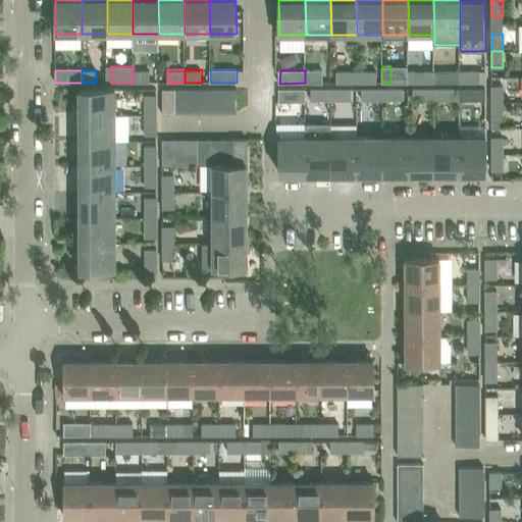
[(322,70),(305,70),(305,71),(305,83),(323,83),(322,71),(322,70)]
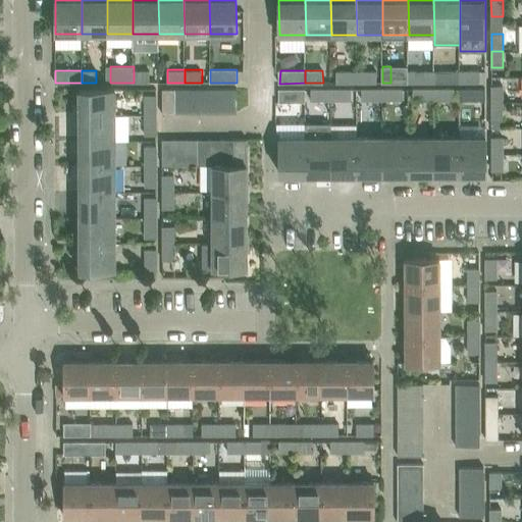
[(134,71),(134,83),(150,82),(149,71),(134,71)]
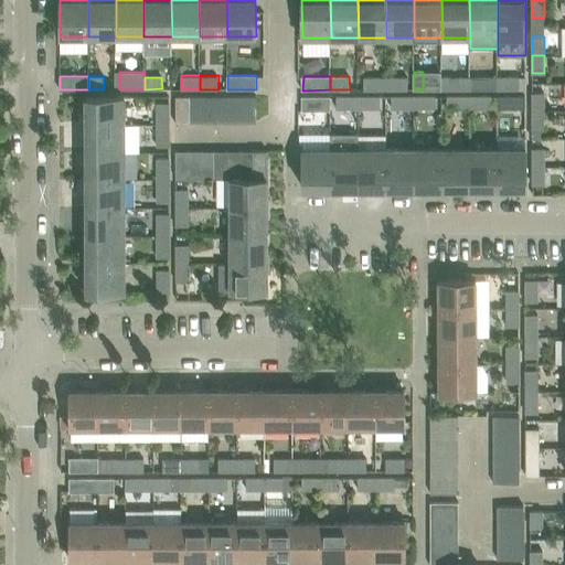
[(387,91),(386,77),(365,77),(365,91),(387,91)]
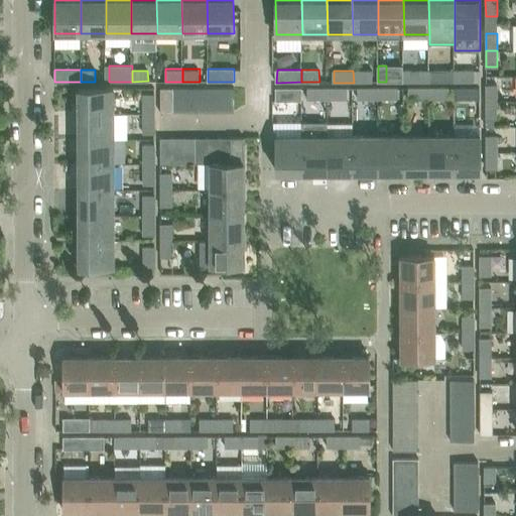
[(373,71),(353,71),(354,83),(373,82),(373,71)]
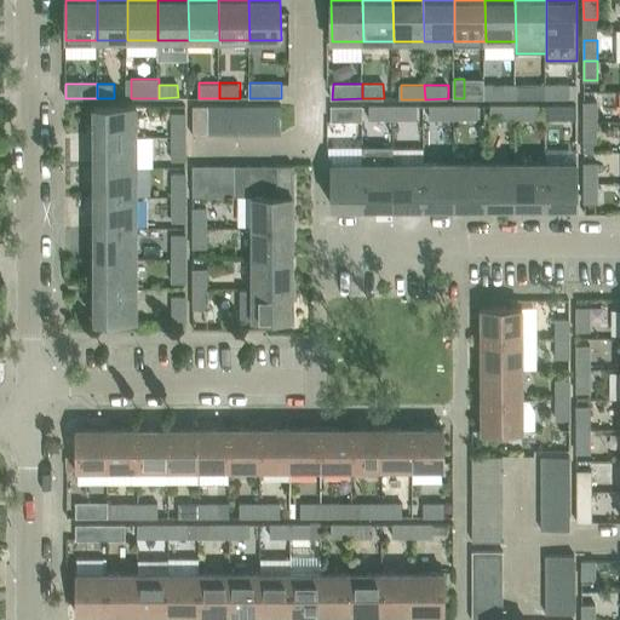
[(510,85),(486,85),(486,98),(510,98),(510,85)]
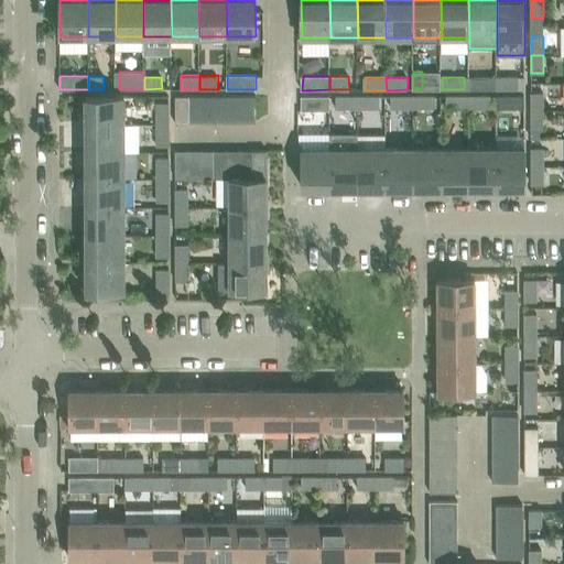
[(498,89),(497,77),(476,77),(476,89),(498,89)]
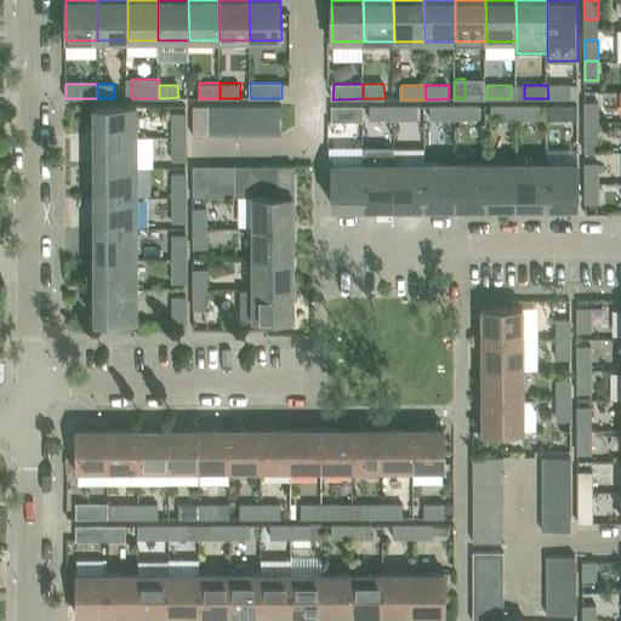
[(571,85),(547,85),(548,98),(571,98),(571,85)]
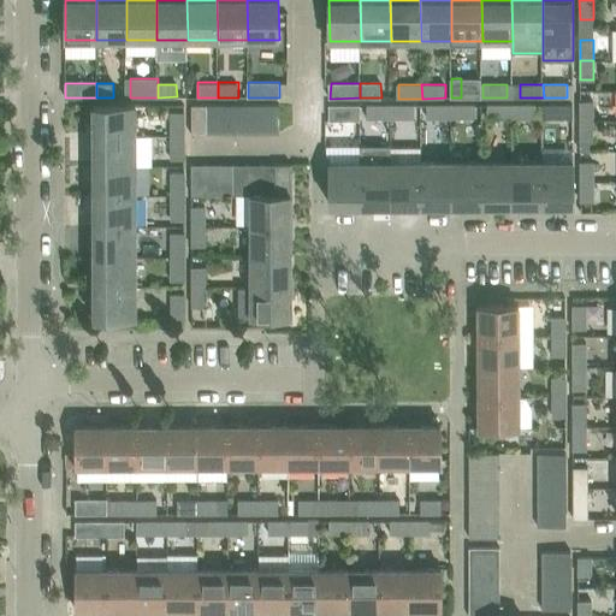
[(593,101),(580,101),(580,120),(593,120),(593,101)]
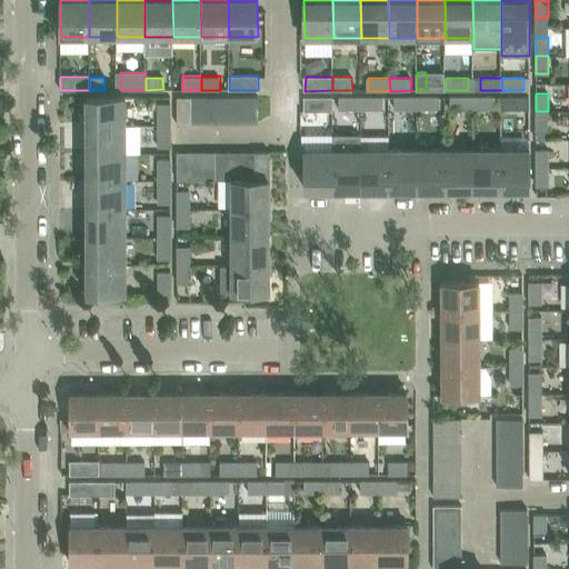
[(87,97),(88,126),(127,125),(127,96),(87,97)]
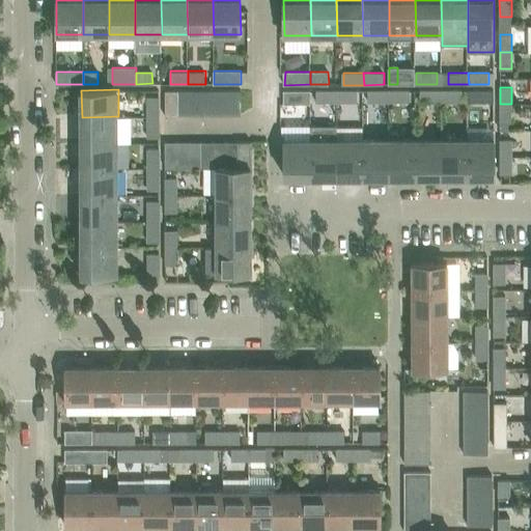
[(179,117),(179,115),(179,90),(166,90),(166,117),(179,117)]
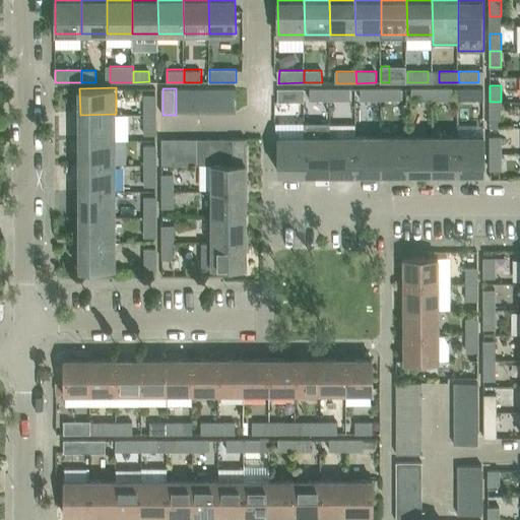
[(188,88),(176,88),(176,113),(188,113),(188,88)]
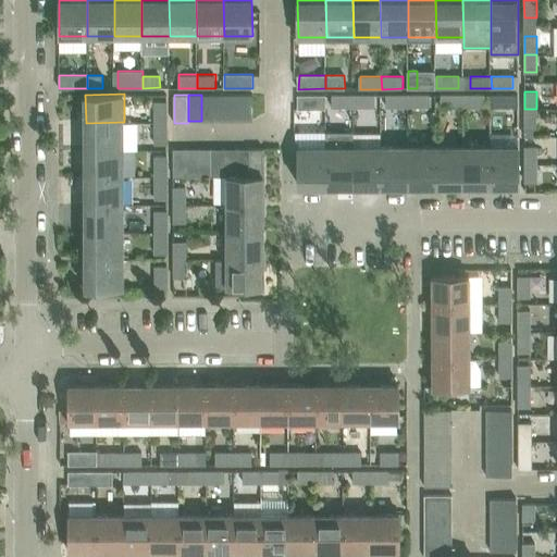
[(214,95),(201,95),(201,121),(214,121),(214,95)]
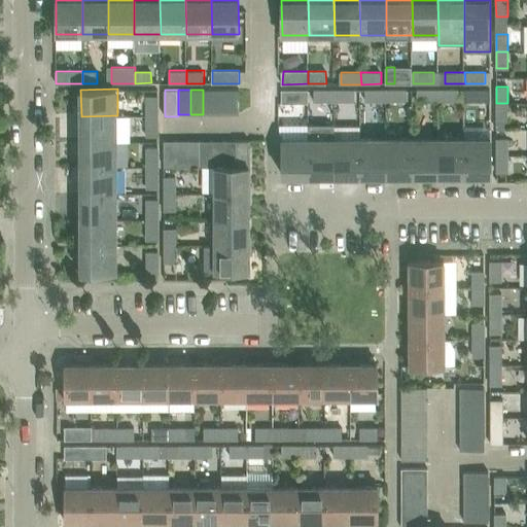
[(215,90),(203,90),(203,114),(215,114),(215,90)]
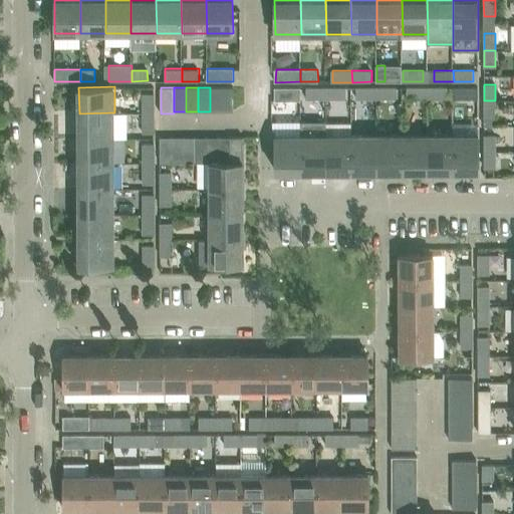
[(222,87),(210,87),(210,111),(222,111),(222,87)]
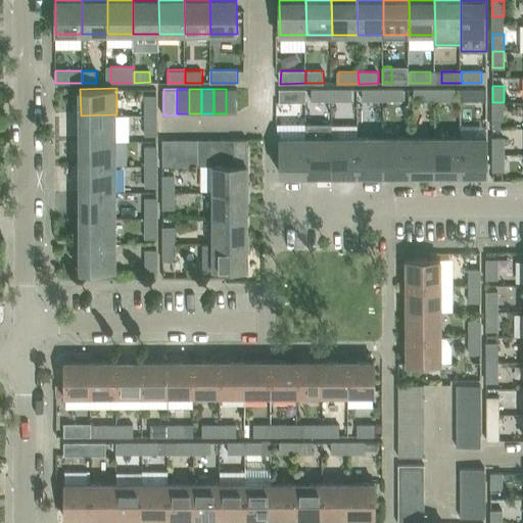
[(238,89),(226,89),(226,113),(238,113),(238,89)]
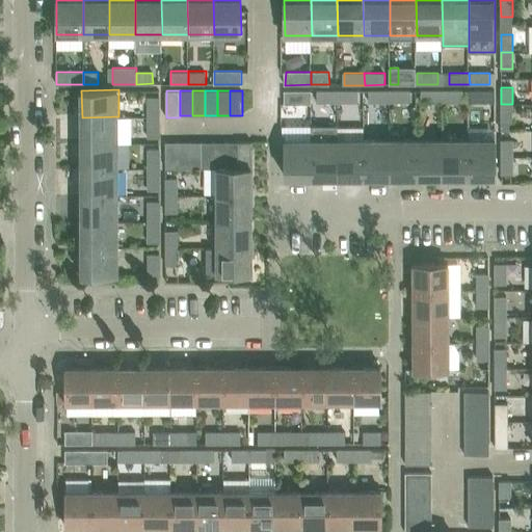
[(285,90),(285,104),(311,104),(311,91),(285,90)]
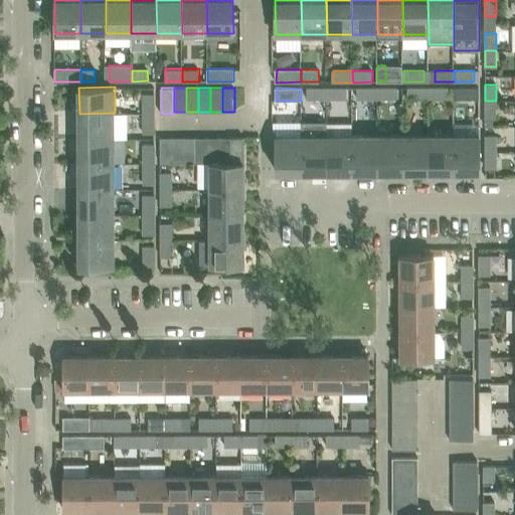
[(377,88),(357,88),(357,99),(377,99),(377,88)]
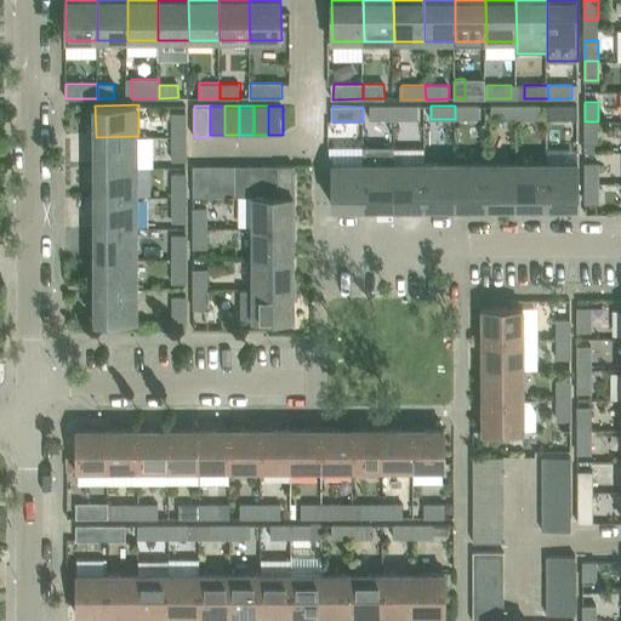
[(479,106),(455,106),(455,119),(479,119),(479,106)]
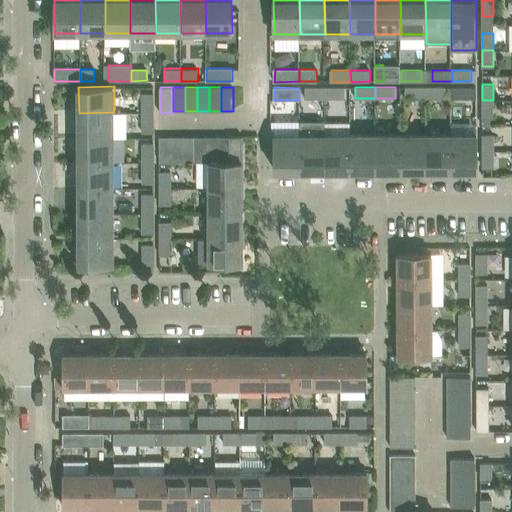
[(425,87),(405,87),(405,98),(425,98),(425,87)]
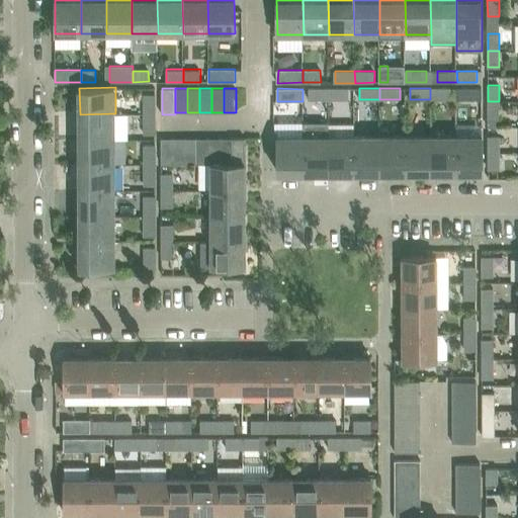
[(450,88),(430,88),(430,99),(450,99),(450,88)]
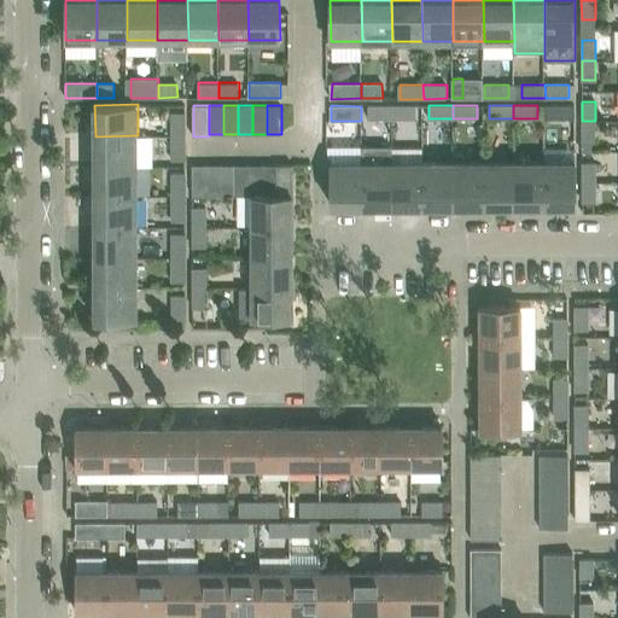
[(576,105),(551,105),(551,118),(576,118),(576,105)]
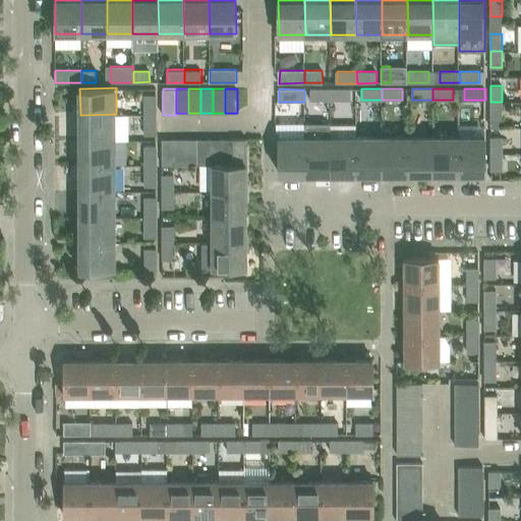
[(331,90),(310,90),(310,100),(331,100),(331,90)]
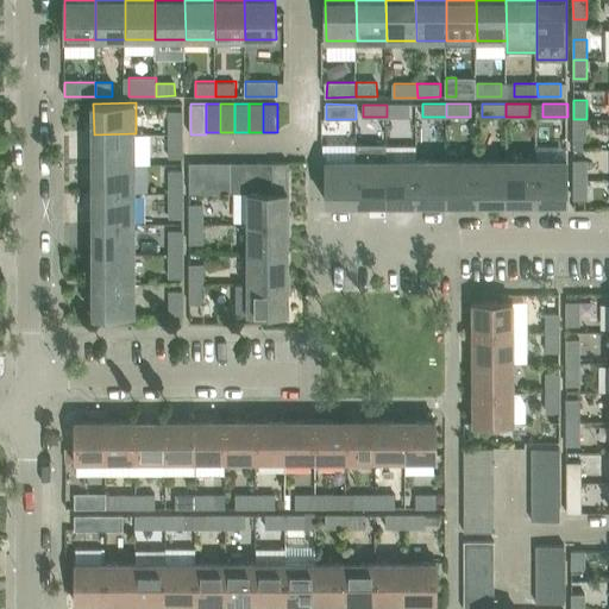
[(409,105),(387,105),(387,117),(409,117),(409,105)]
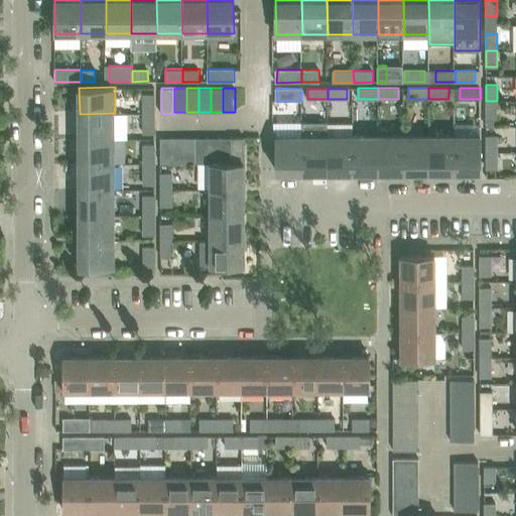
[(157,113),(157,93),(144,93),(144,112),(157,113)]
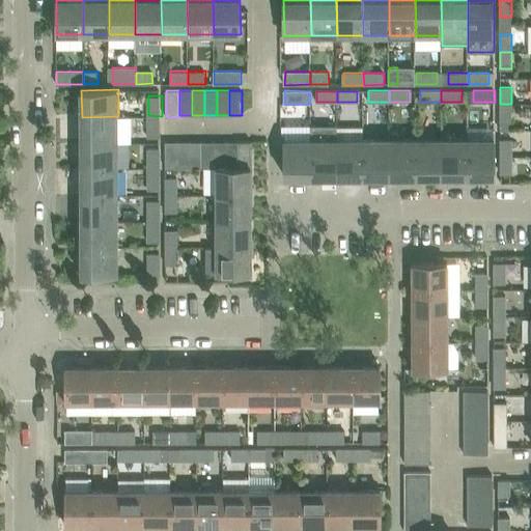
[(511,104),(500,104),(500,121),(512,121),(511,104)]
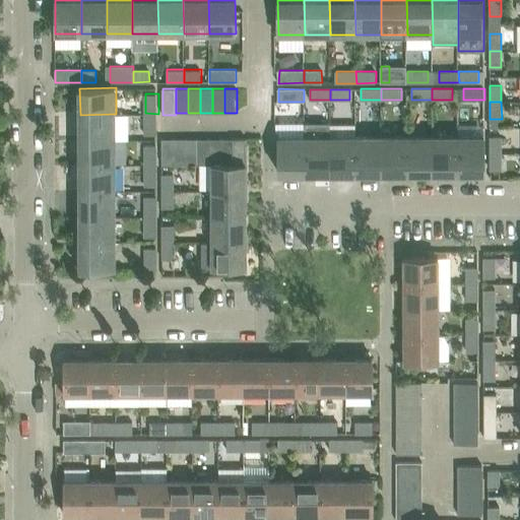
[(158,134),(158,114),(145,113),(145,134),(158,134)]
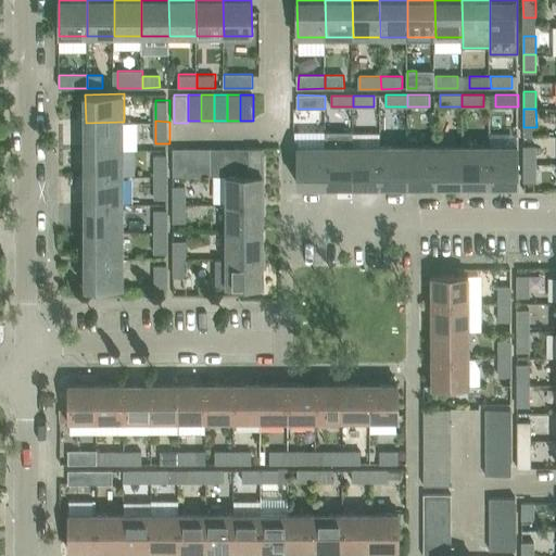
[(124,122),(86,123),(86,150),(124,150),(138,149),(137,122),(124,122)]
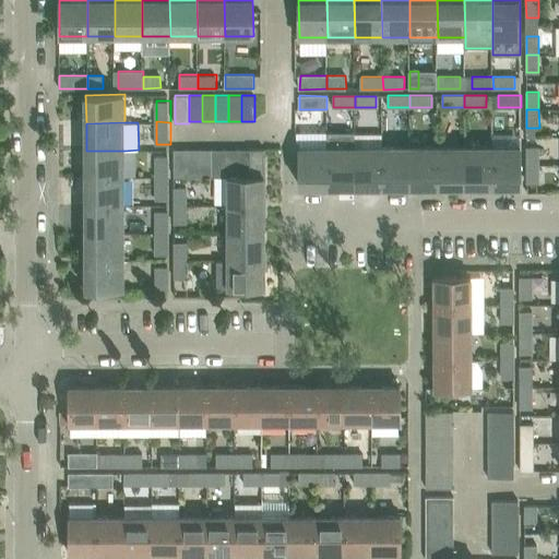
[(356,132),(328,132),(329,147),(329,188),(339,188),(339,186),(356,186),(356,146),(356,132)]
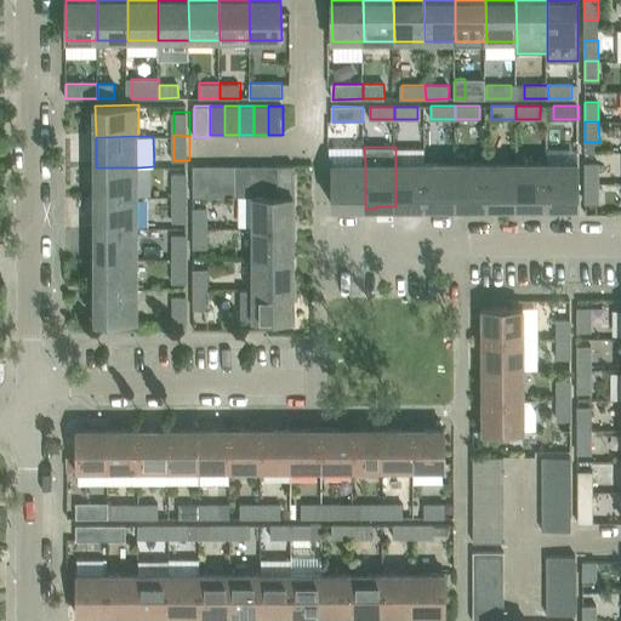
[(426,163),(396,163),(396,206),(415,206),(415,209),(426,209),(426,163)]
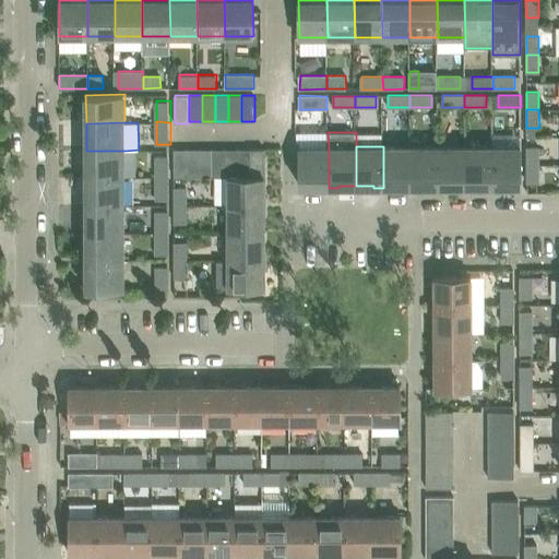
[(411,146),(383,146),(383,188),(394,188),(394,186),(411,186),(411,146)]
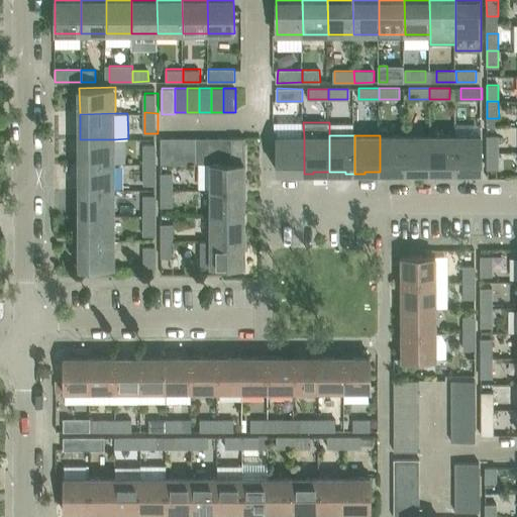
[(405,135),(380,135),(380,172),(396,172),(396,174),(406,174),(405,135)]
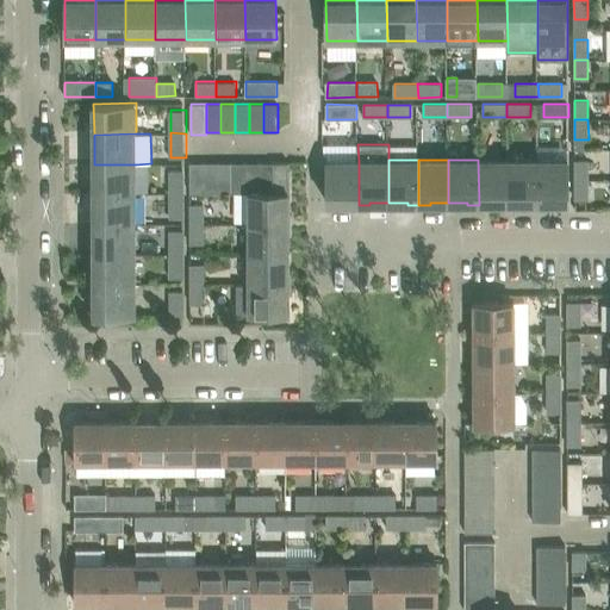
[(509,160),(478,160),(479,205),(490,205),(490,201),(509,201),(509,160)]
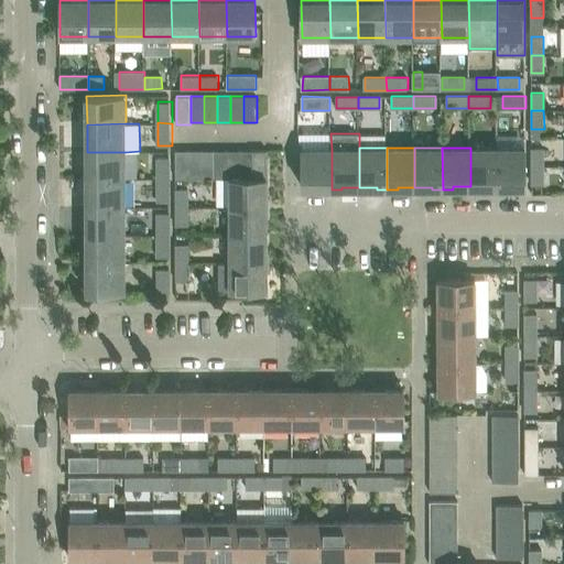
[(498,148),(470,148),(470,186),(488,186),(488,190),(498,190),(498,148)]
